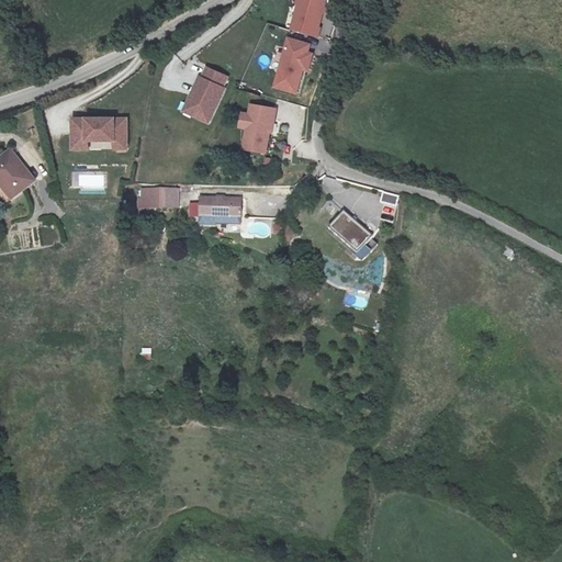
[(324,0),(299,0),(292,29),(317,35),(321,26),(317,25),(324,0)]
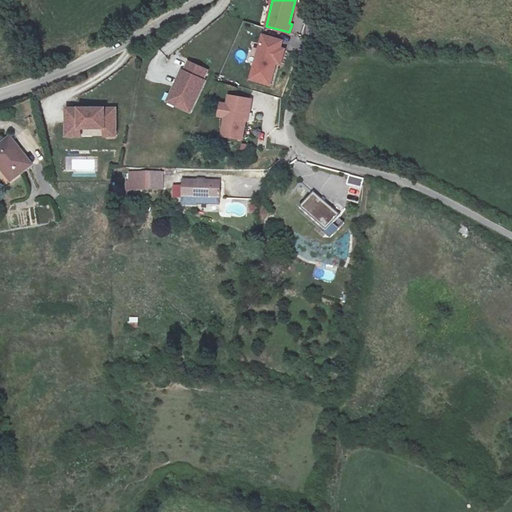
[(283,42),(265,36),(251,79),(271,85),(277,63),(279,58),(283,60),(286,50),(281,49),(283,42)]
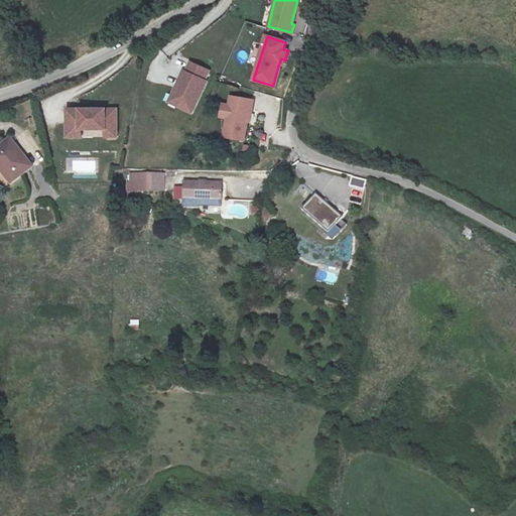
[(192,115),(213,70),(187,58),(167,104),(192,115)]
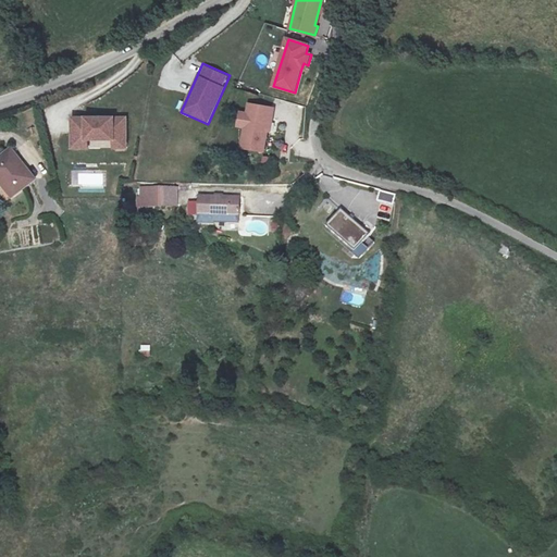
[(275,109),(251,104),(245,148),(264,151),(268,131),(270,118),(273,119),(275,109)]
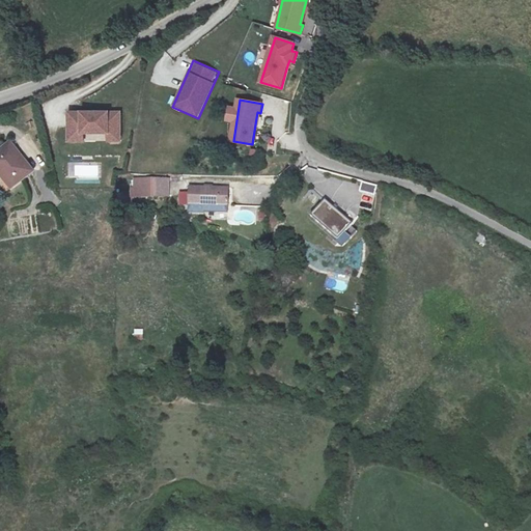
[(121,109),(66,109),(66,142),(122,142),(121,109)]
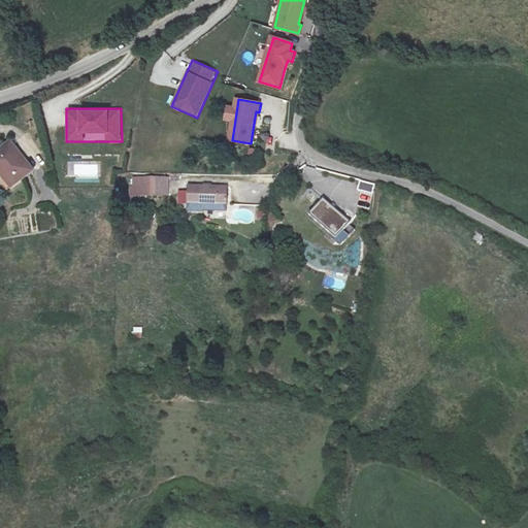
[(33,172),(11,143),(0,152),(0,186),(4,193),(33,172)]
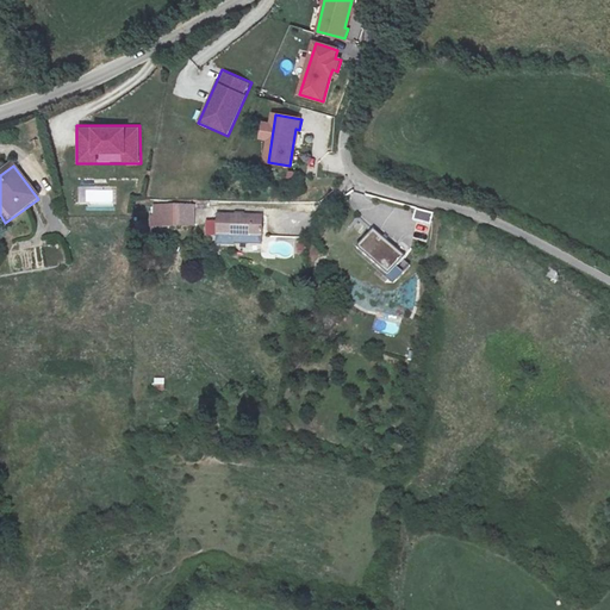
[(417,207),(414,218),(427,223),(430,212),(417,207)]
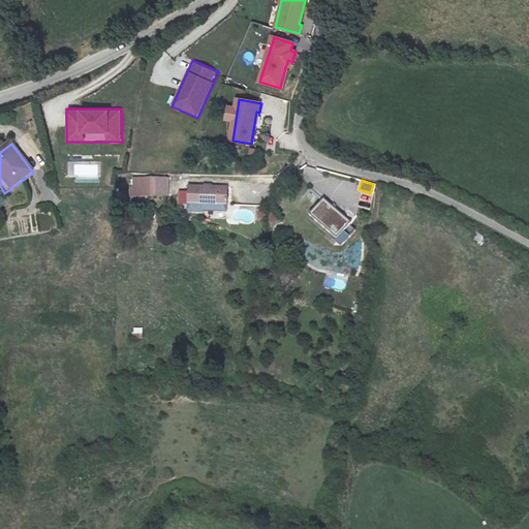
[(152,211),(167,209),(164,190),(149,192),(152,211)]
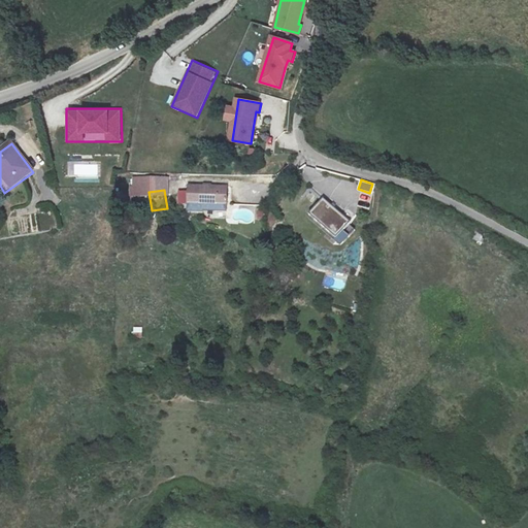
[(187,213),(225,209),(226,204),(224,191),(186,195),(187,213)]
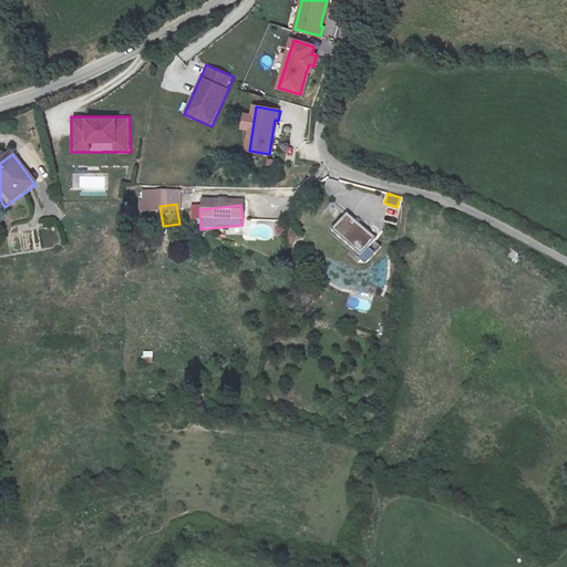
[(375,240),(347,214),(331,232),(361,258),(375,241),(375,240)]
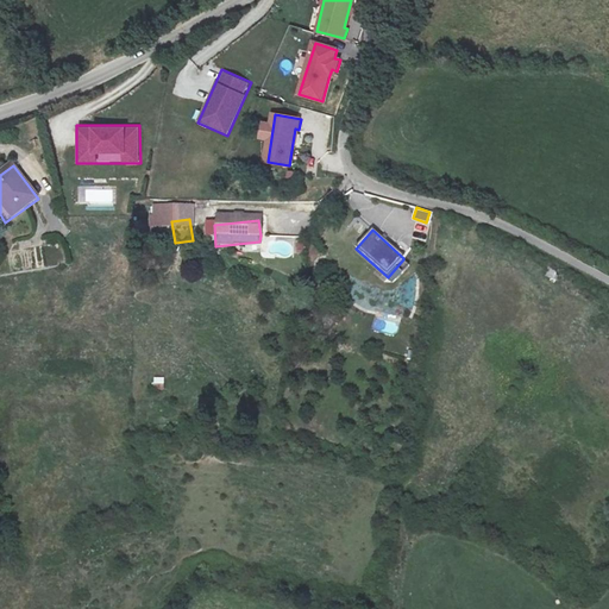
[(403,259),(388,277),(393,282),(408,264),(403,259)]
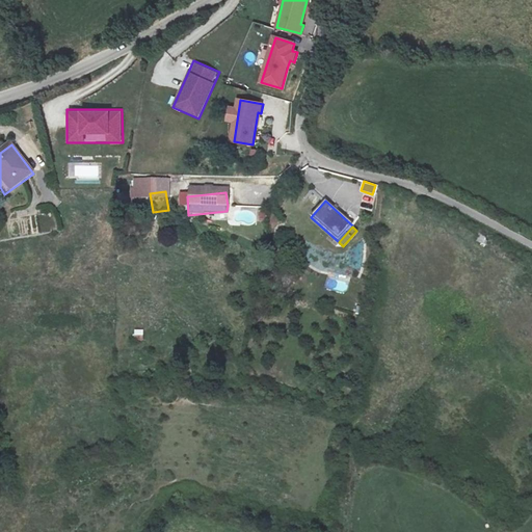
[(143,341),(143,329),(134,329),(133,341),(143,341)]
